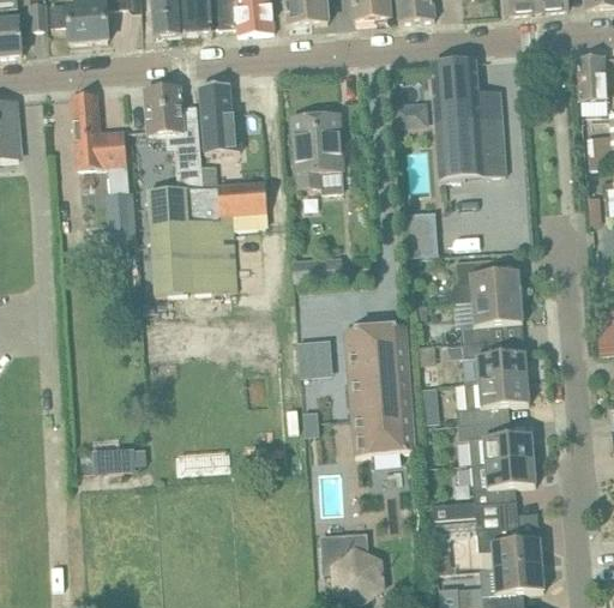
[(0,0),(0,55),(22,54),(22,53),(20,53),(18,18),(8,19),(7,7),(17,7),(17,0),(0,0)]
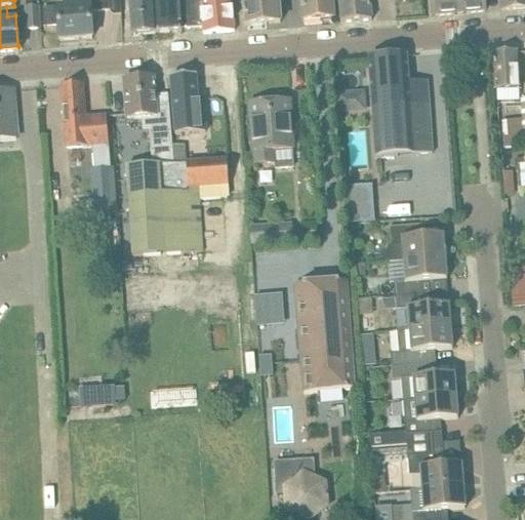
[(110,6),(109,0),(80,0),(80,1),(42,4),(44,23),(45,23),(45,21),(58,20),(59,36),(92,34),(90,7),(110,6)]
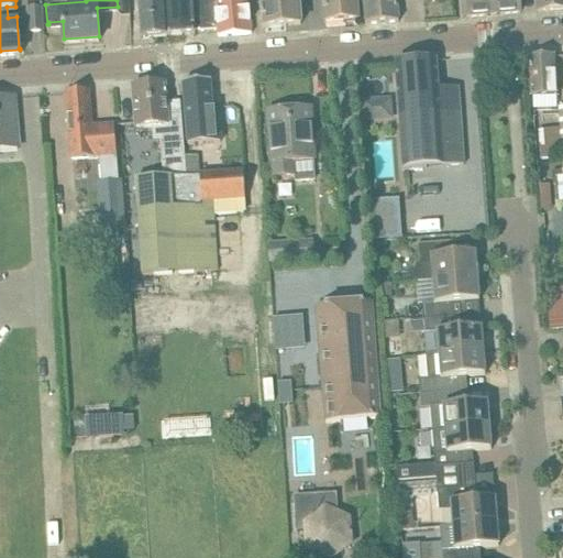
[(168,31),(165,0),(138,0),(141,33),(168,31)]
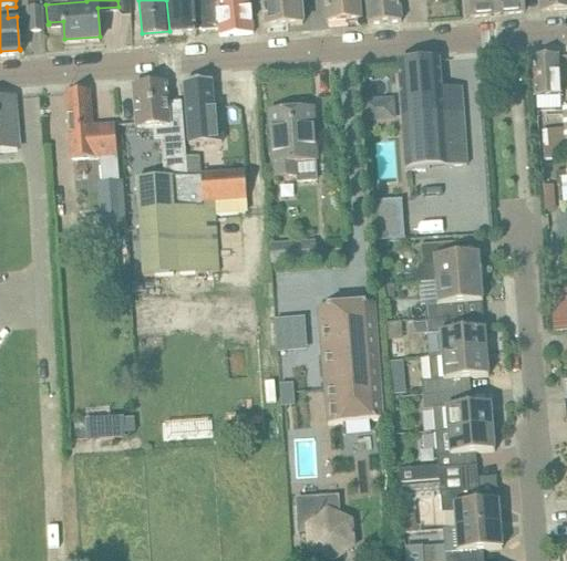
[(166,0),(169,31),(196,29),(194,0),(166,0)]
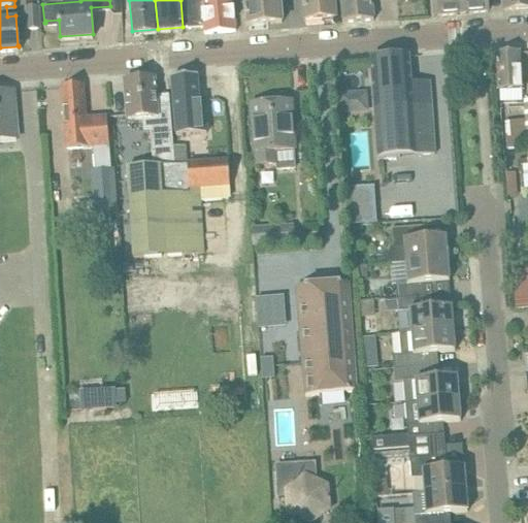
[(185,0),(187,25),(204,23),(202,0),(185,0)]
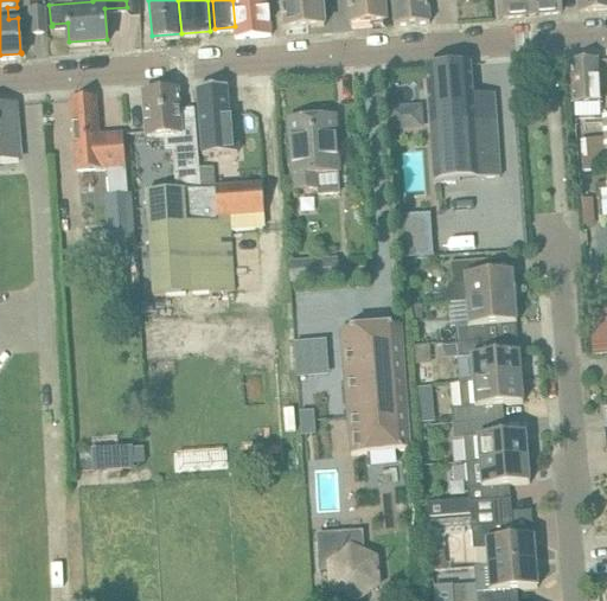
[(270,31),(268,0),(232,0),(235,26),(235,33),(270,31)]
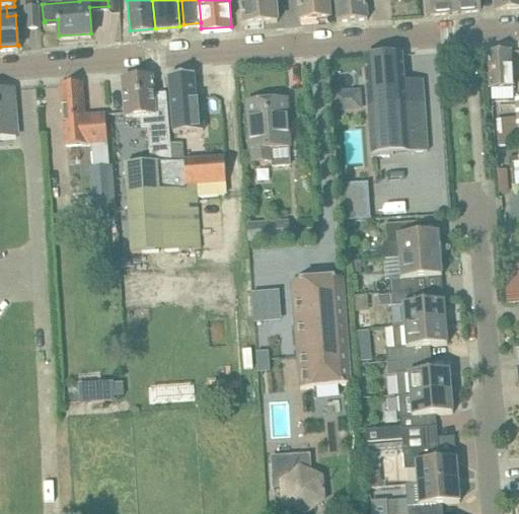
[(240,0),(241,8),(240,8),(240,12),(242,12),(242,20),(277,18),(275,0),(240,0)]
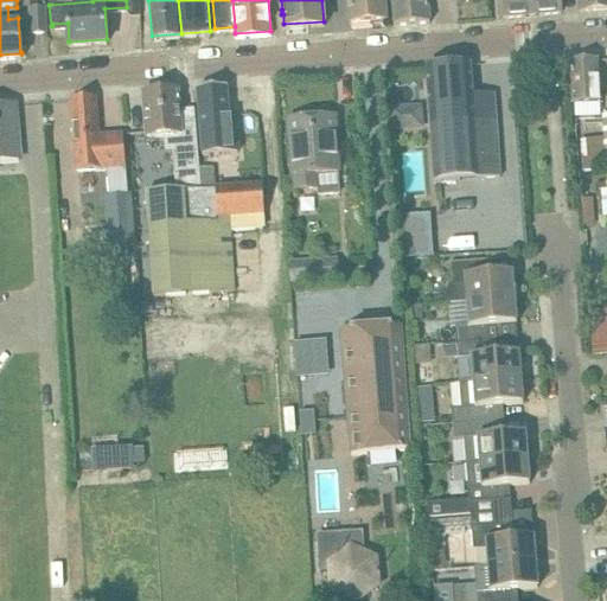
[(349,0),(350,19),(385,17),(384,0),(349,0)]
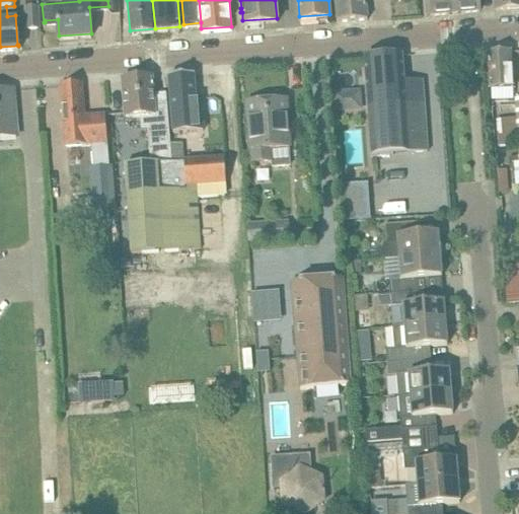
[(336,0),(338,18),(367,15),(365,0),(336,0)]
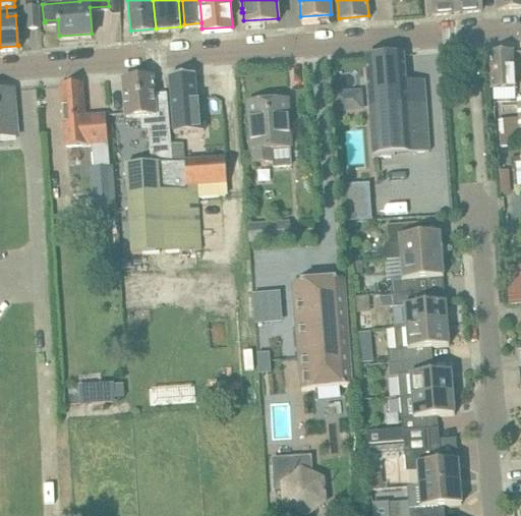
[(456,9),(455,0),(431,0),(432,11),(456,9)]
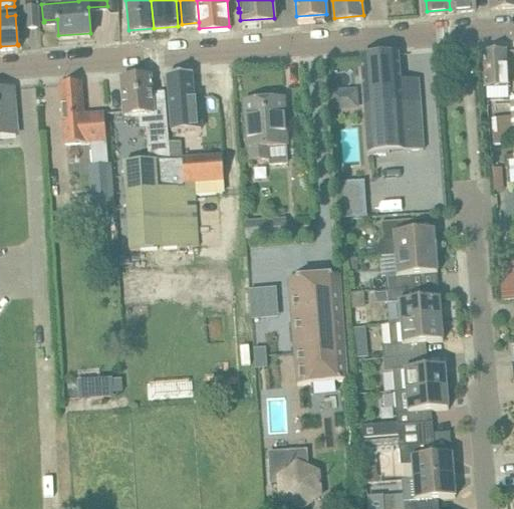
[(449,0),(450,9),(475,7),(474,0),(449,0)]
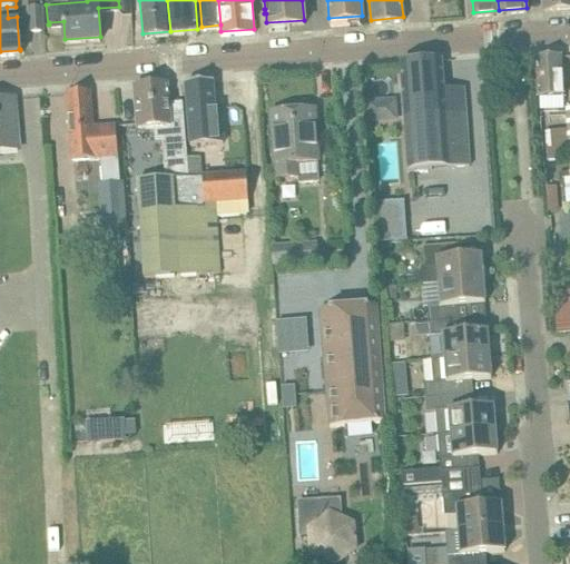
[(27,3),(29,27),(43,26),(42,3),(27,3)]
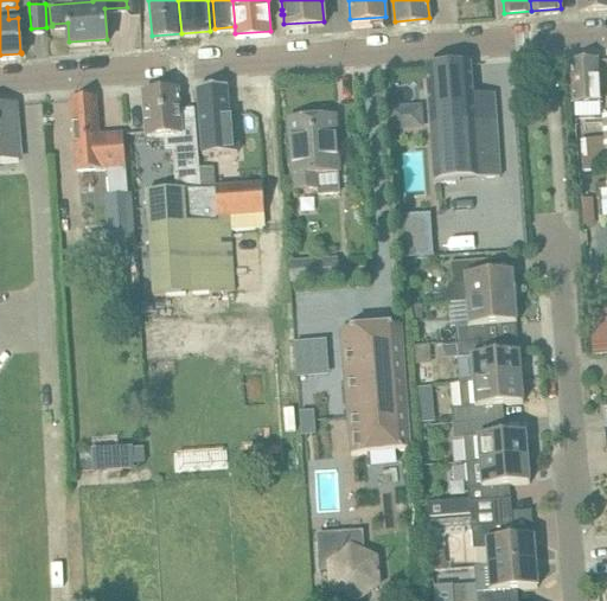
[(598,55),(570,56),(573,100),(600,98),(598,55)]
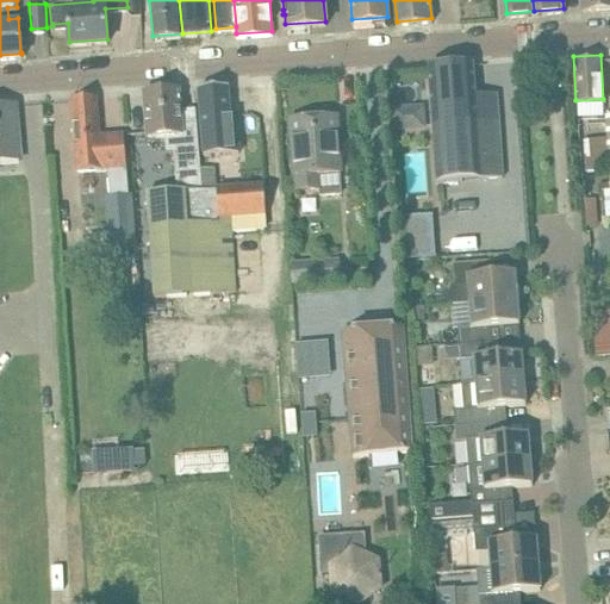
[(429,63),(429,64),(437,178),(502,172),(496,91),(474,92),(472,60),(429,63)]
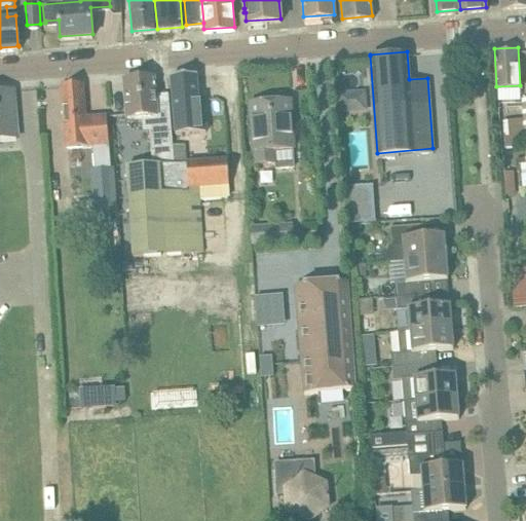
[(199,111),(196,73),(196,71),(172,73),(176,131),(205,128),(204,111),(199,111)]
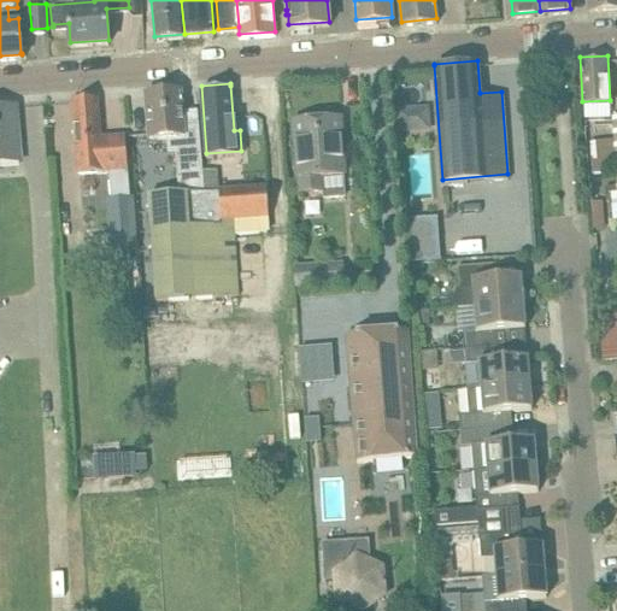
[(221,216),(219,186),(204,187),(203,165),(198,118),(182,119),(180,88),(146,90),(150,134),(166,133),(168,147),(175,146),(178,189),(148,192),(157,298),(241,291),(235,215),(221,216)]
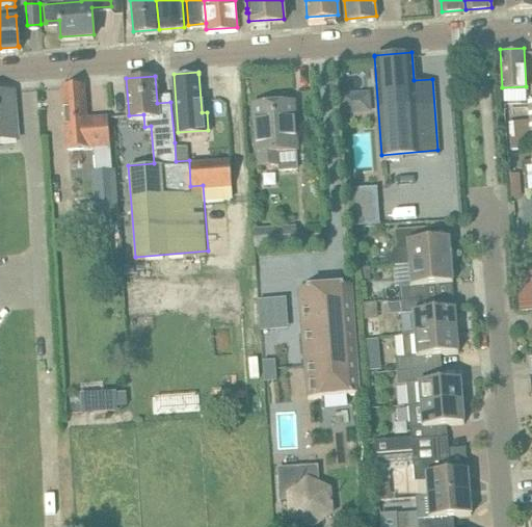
[(83,81),(61,83),(67,146),(109,141),(109,133),(107,112),(86,114),(83,81)]
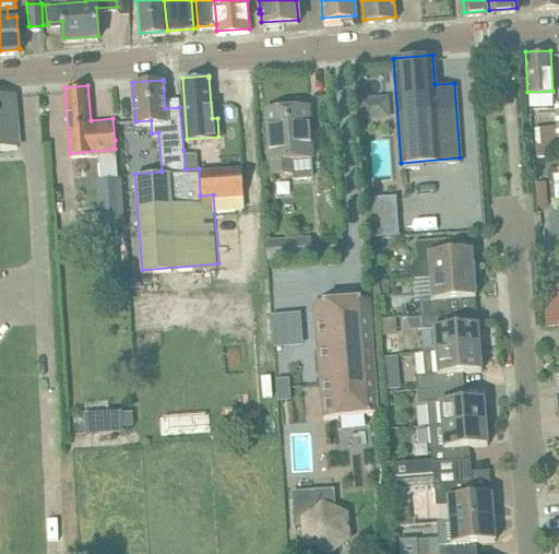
[(0,92),(0,143),(18,142),(14,92),(0,92)]
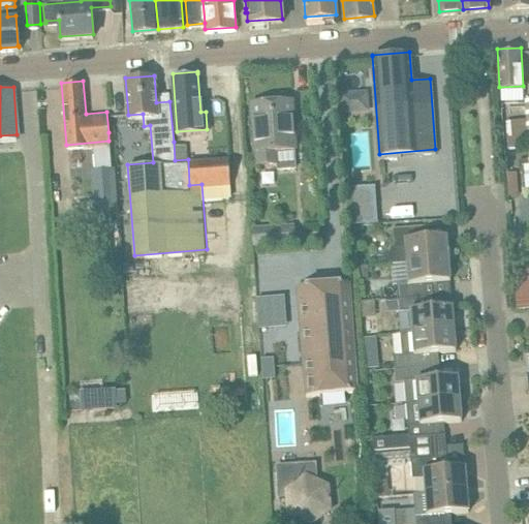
[(291,98),(273,99),(274,116),(270,117),(272,148),(294,146),(291,98)]
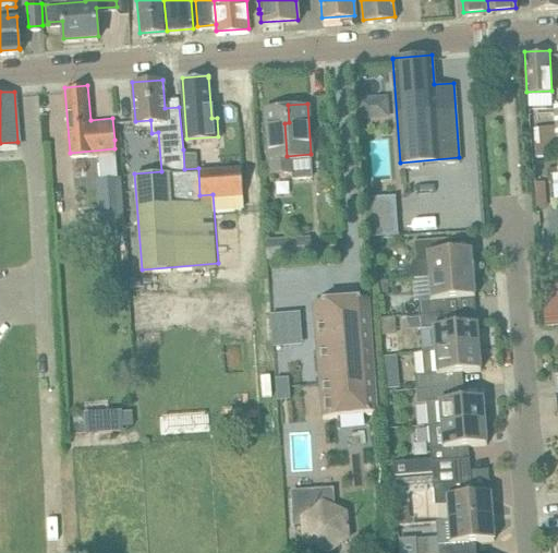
[(289,122),(288,105),(266,106),(270,170),(288,169),(287,156),(284,123),(289,122)]
